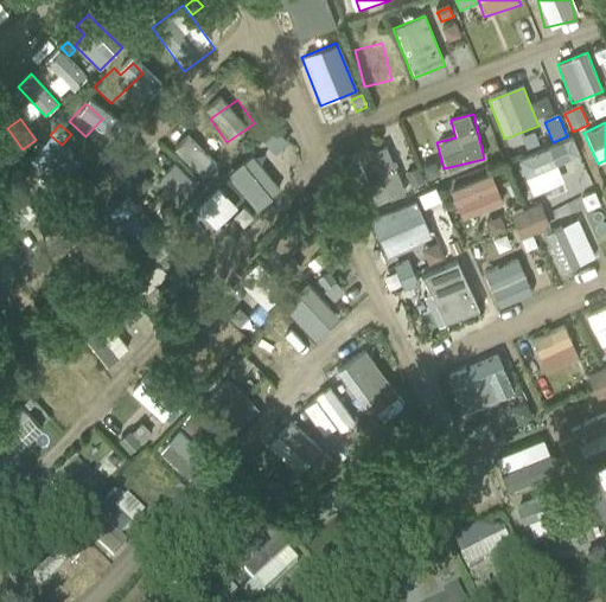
[(191,125),(187,133),(198,139),(190,155),(219,171),(233,146),(191,125)]
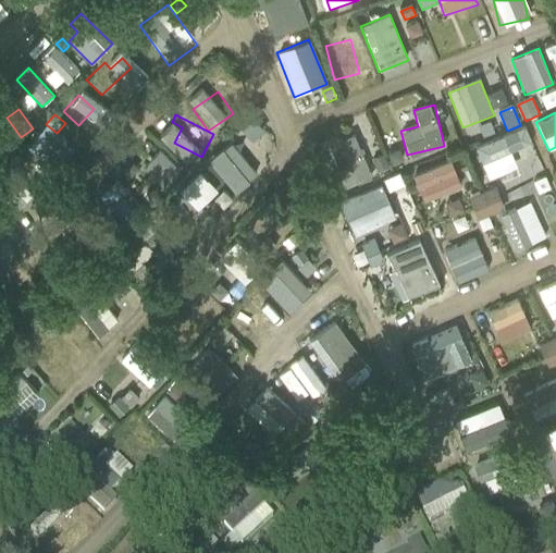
[(241,128),(254,145),(266,134),(252,119),(241,128)]
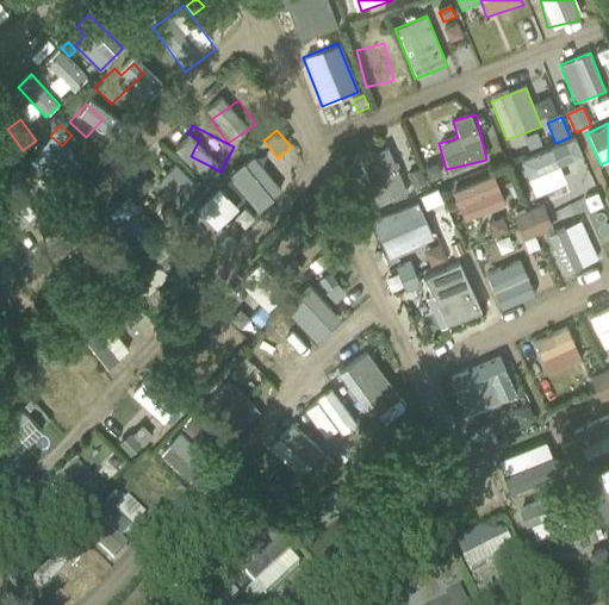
[(560,168),(584,156),(575,137),(520,163),(536,197),(567,182),(560,168)]
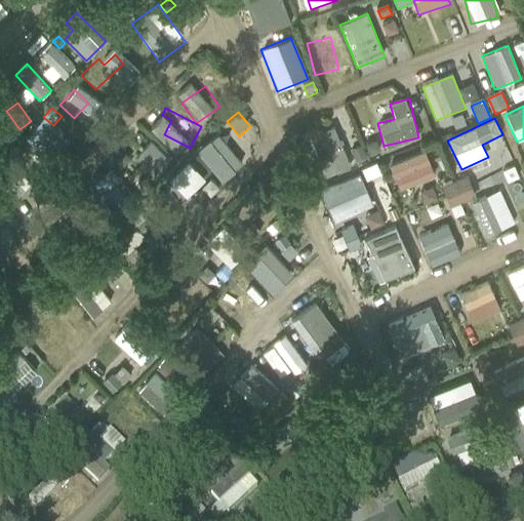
[(314,183),(352,166),(335,126),(296,143),(314,183)]
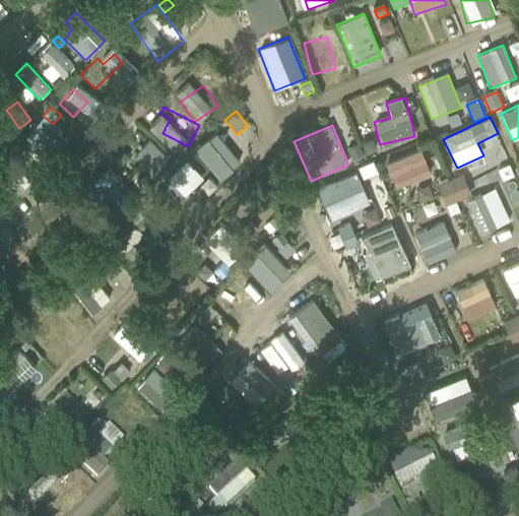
[(198,155),(219,181),(240,163),(218,138),(198,155)]
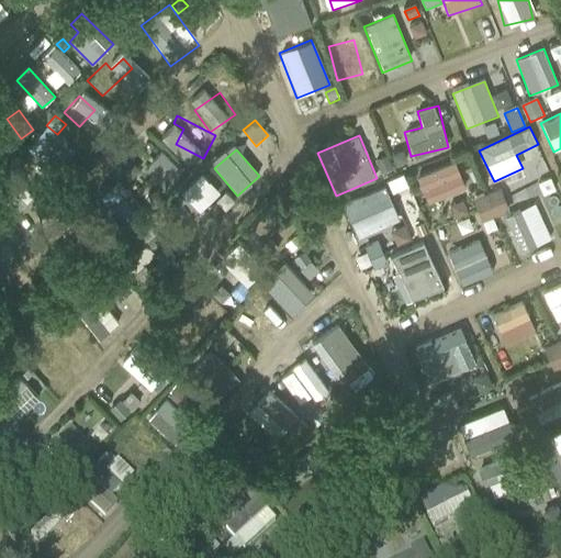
[(163,153),(143,173),(161,192),(182,174),(163,153)]
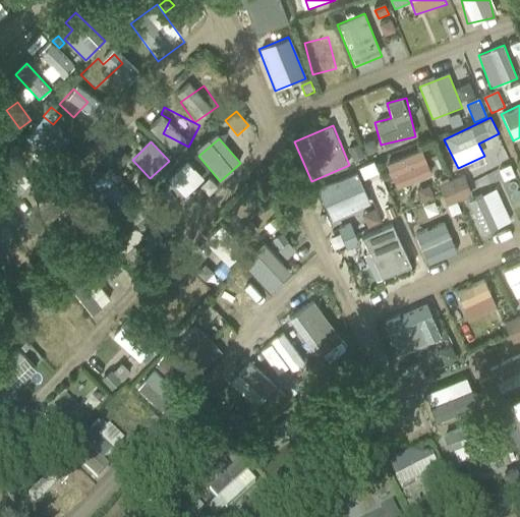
[(373,141),(364,146),(368,156),(378,152),(373,141)]
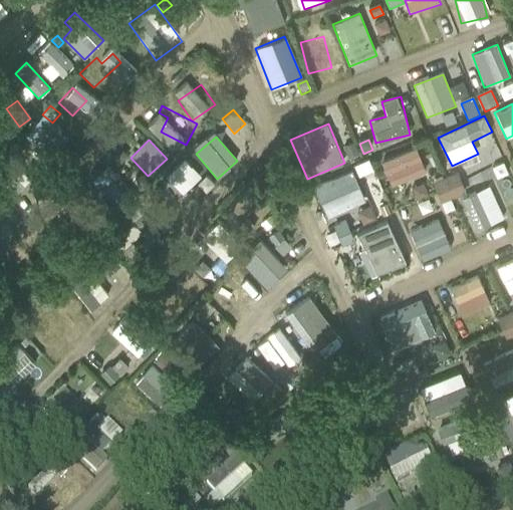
[(82,159),(89,150),(80,142),(73,151),(82,159)]
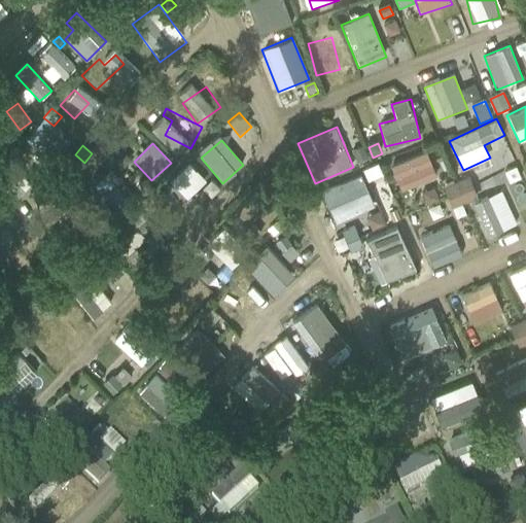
[(353,153),(358,165),(369,161),(363,148),(353,153)]
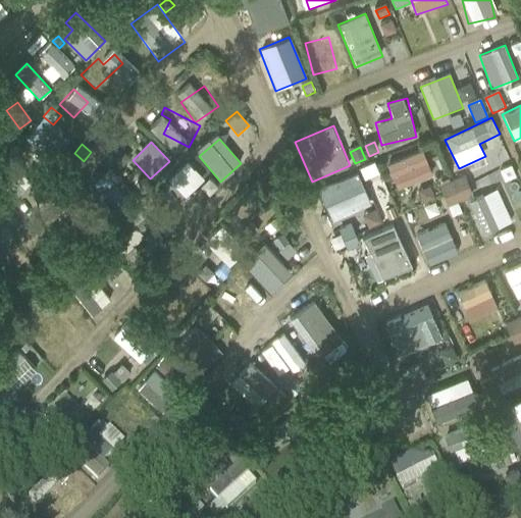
[(7,159),(15,166),(22,158),(15,151),(7,159)]
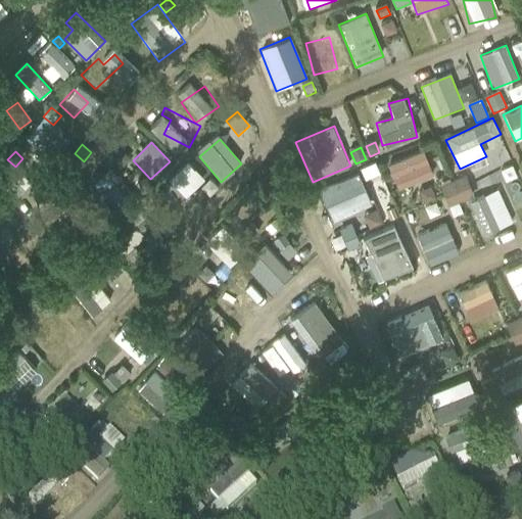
[(398,192),(434,178),(424,153),(389,168),(398,192)]
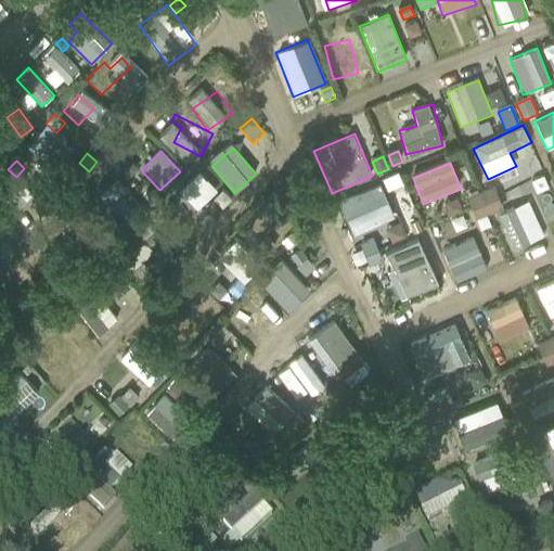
[(196,173),(178,192),(197,210),(217,191),(196,173)]
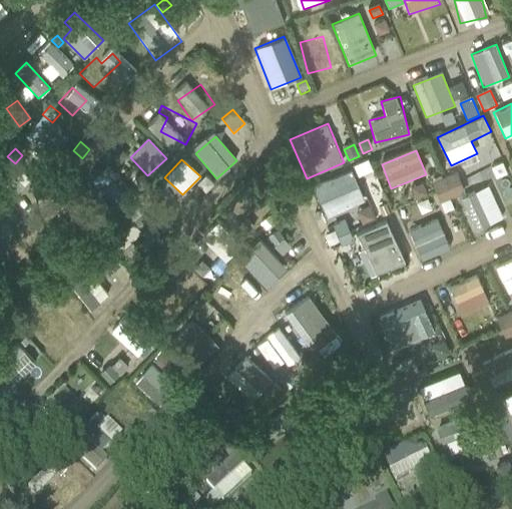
[(353,172),(315,189),(327,218),(365,201),(353,172)]
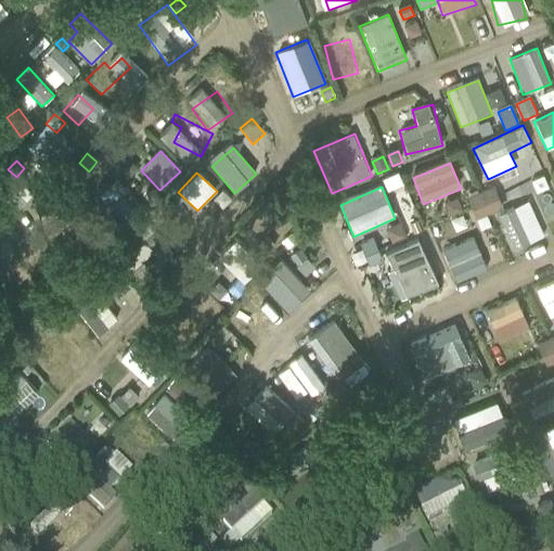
[(486,205),(499,200),(494,189),(481,194),(486,205)]
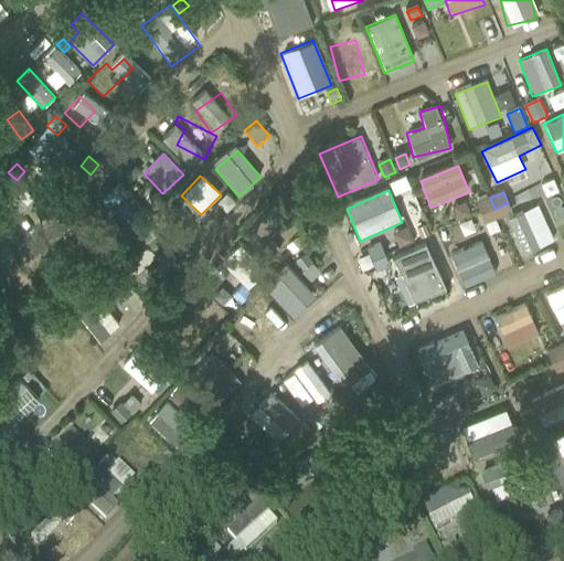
[(150,199),(155,213),(166,210),(162,197),(150,199)]
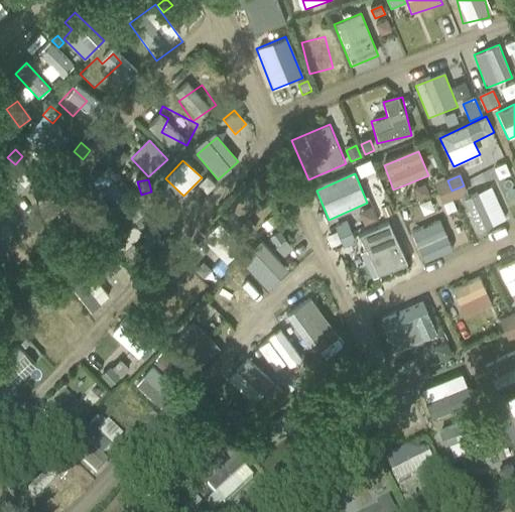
[(439,196),(452,190),(447,180),(435,186),(439,196)]
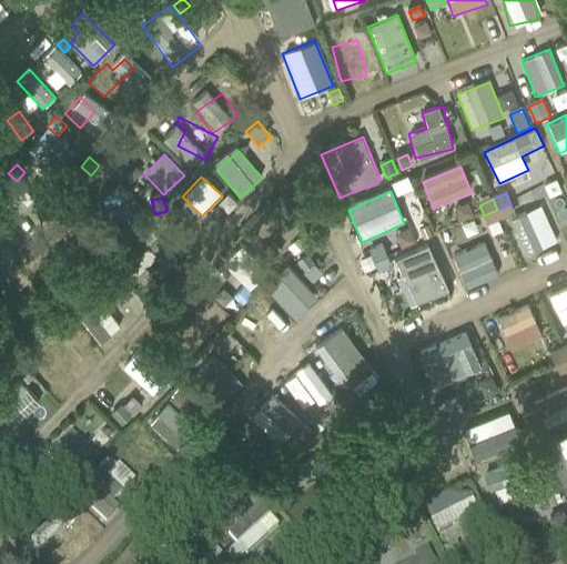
[(497,210),(502,221),(515,215),(510,204),(497,210)]
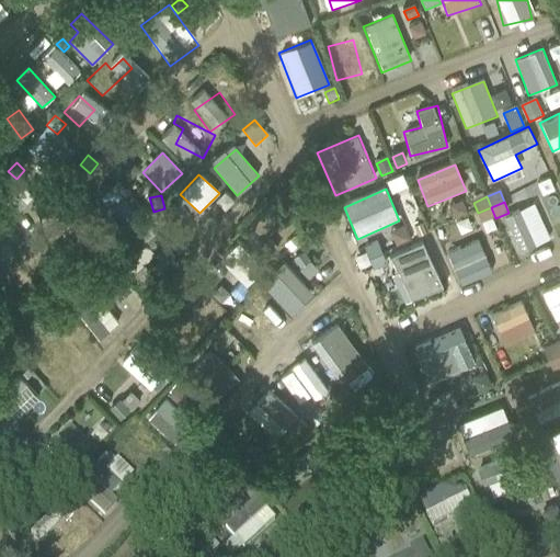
[(478,213),(482,224),(495,218),(491,207),(478,213)]
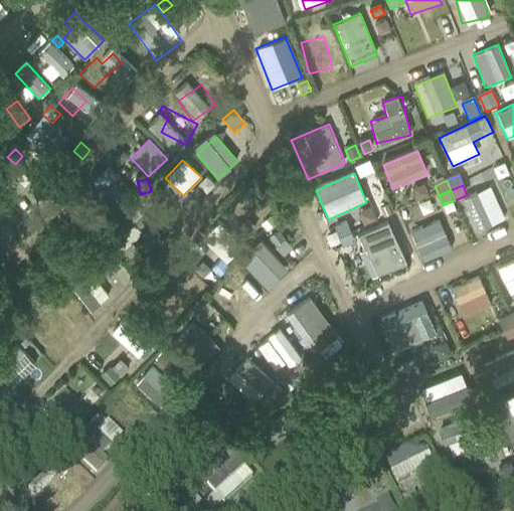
[(0,220),(9,211),(0,201),(0,220)]
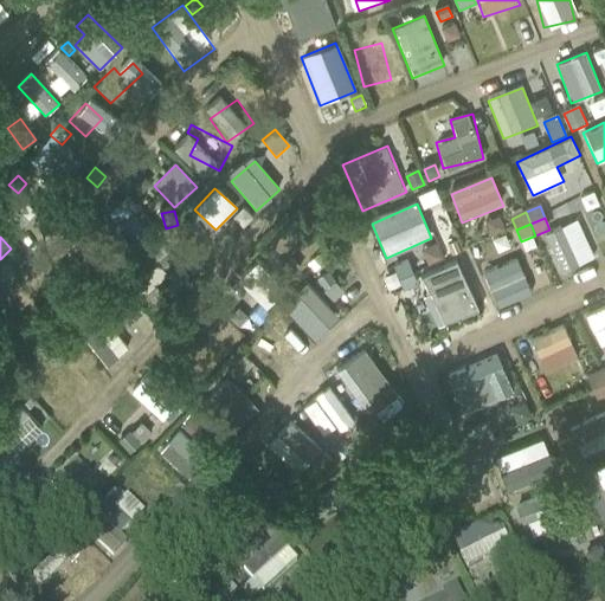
[(179,269),(161,247),(126,278),(143,299),(179,269)]
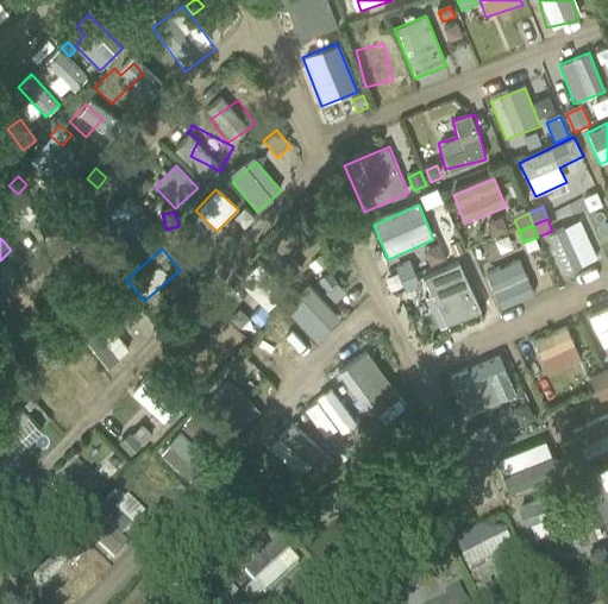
[(309,269),(317,276),(327,266),(321,258),(309,269)]
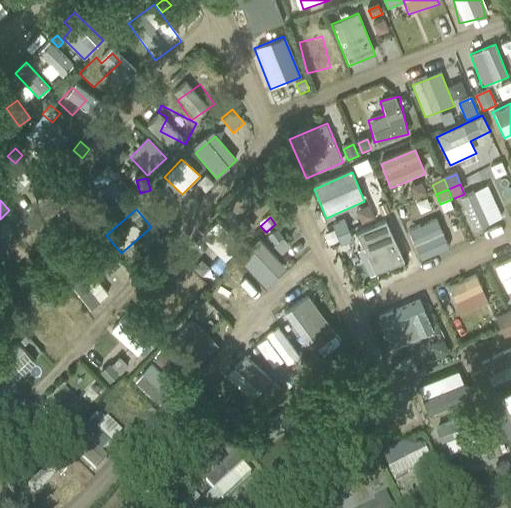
[(409,233),(422,262),(449,250),(437,221),(409,233)]
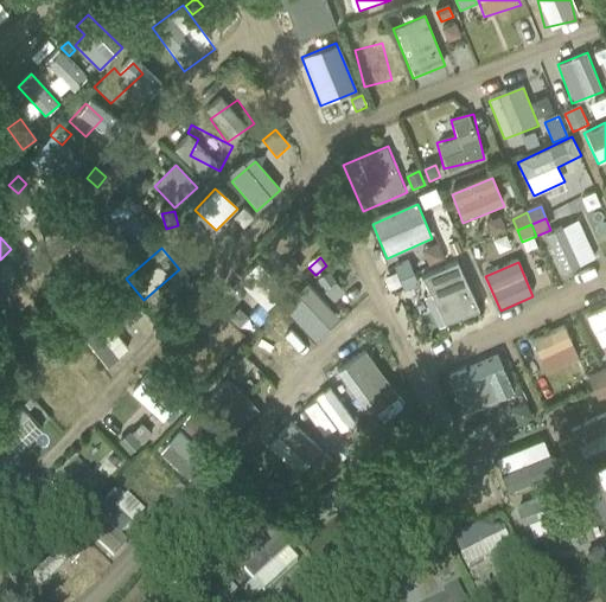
[(395,269),(400,281),(415,275),(409,263),(395,269)]
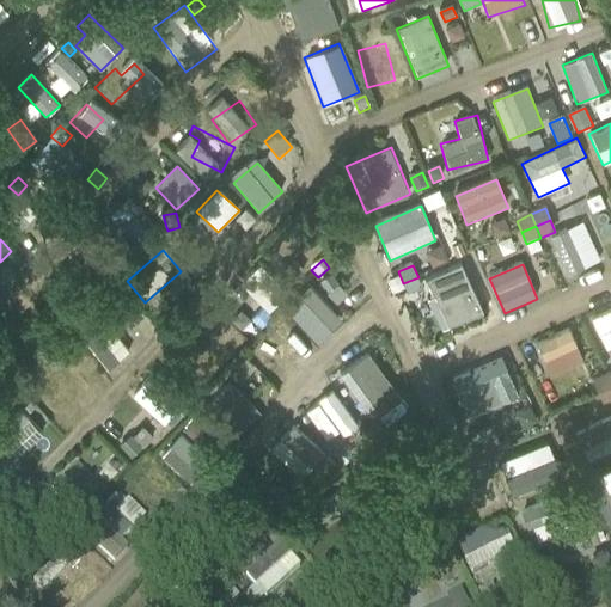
[(261,267),(240,284),(269,314),(288,296),(261,267)]
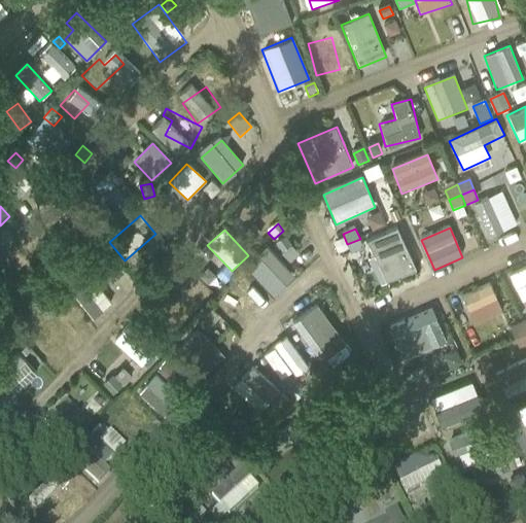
[(367,243),(375,258),(386,253),(397,280),(416,272),(397,230),(367,243)]
